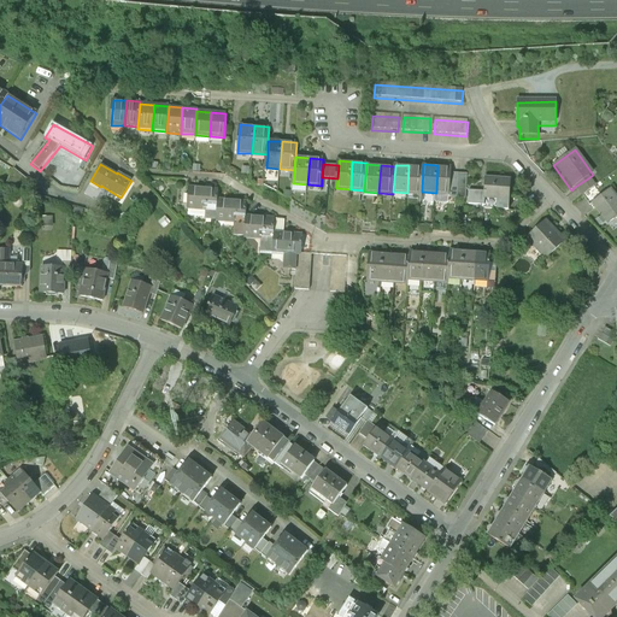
[(423,166),(409,165),(407,193),(422,194),(422,192),(423,166)]
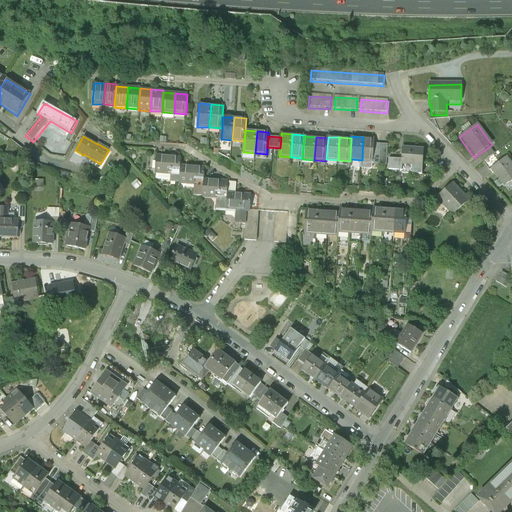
[(375,138),(363,137),(362,160),(373,161),(375,143),(375,138)]
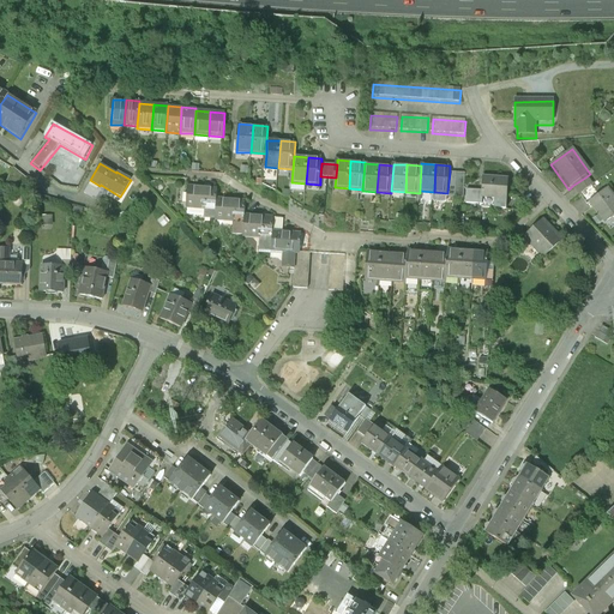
[(467,173),(450,172),(447,193),(447,197),(464,198),(467,173)]
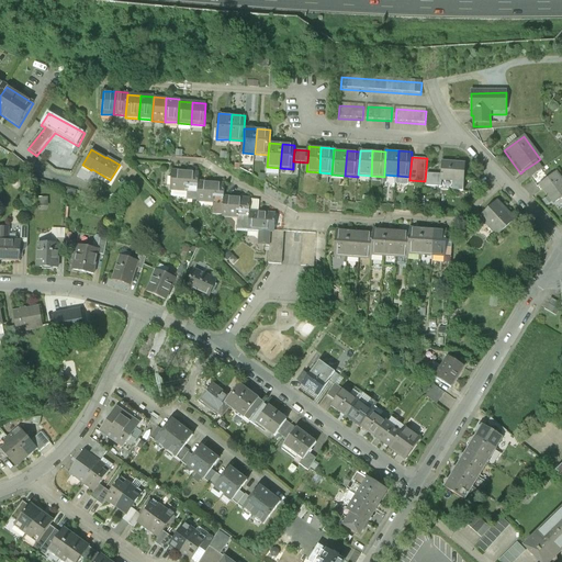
[(441,176),(441,180),(463,182),(464,164),(442,163),(441,176)]
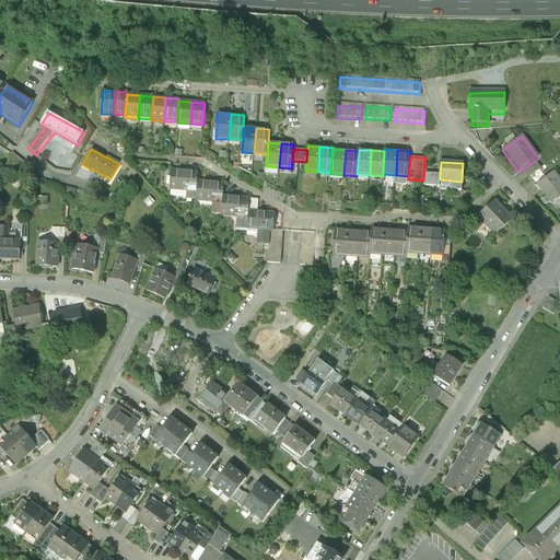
[(522,170),(528,178),(539,170),(534,162),(522,170)]
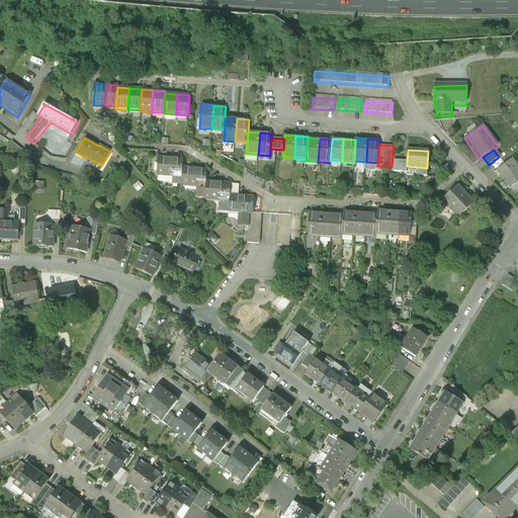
[(172,184),(181,184),(182,168),(183,159),(159,157),(158,175),(173,176),(172,184)]
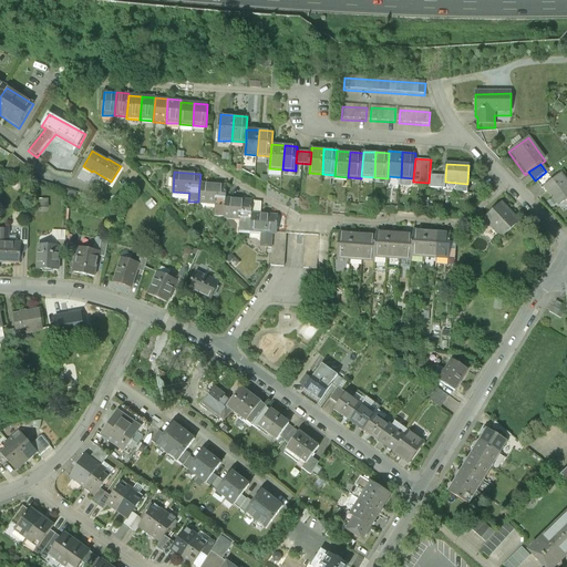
[(553,181),(546,172),(535,181),(542,189),(544,187),(553,181)]
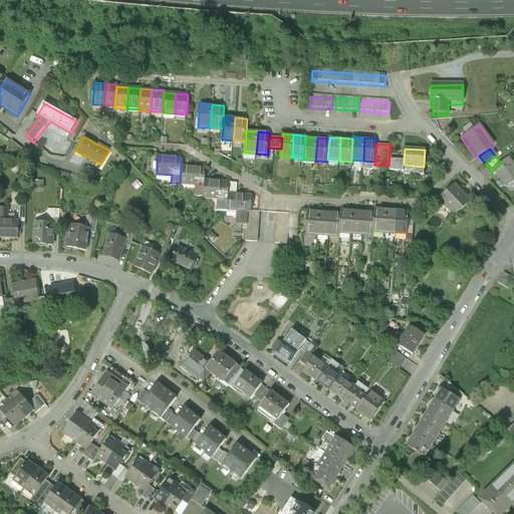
[(513,182),(513,167),(508,159),(501,164),(493,170),(506,188),(513,182)]
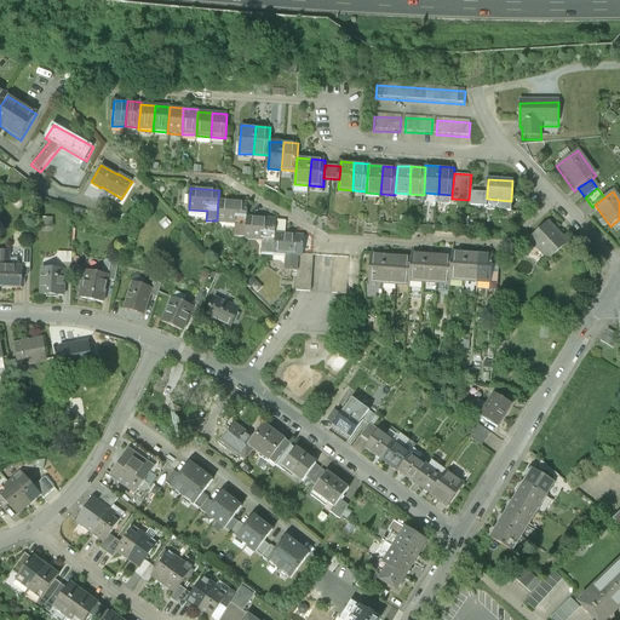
[(471,193),(470,206),(486,207),(487,199),(487,194),(471,193)]
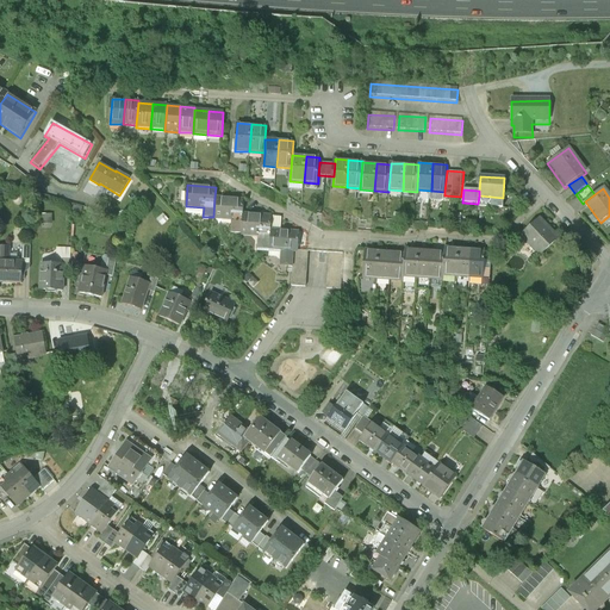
[(478,204),(478,206),(502,209),(503,198),(479,195),(478,204)]
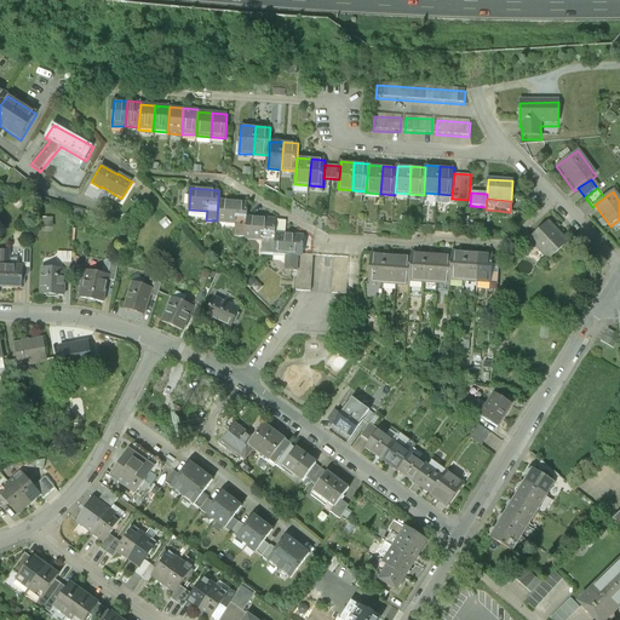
[(234,236),(245,237),(247,218),(248,202),(218,201),(217,220),(235,223),(234,236)]
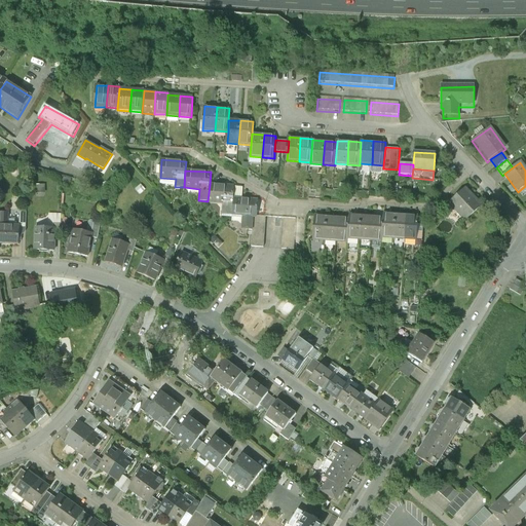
[(232,216),(232,215),(233,199),(233,187),(210,185),(208,201),(208,203),(222,204),(222,215),(232,216)]
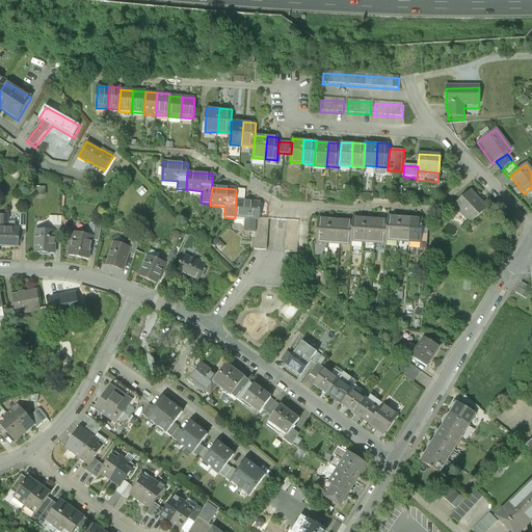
[(245,190),(236,189),(236,202),(244,203),(245,190)]
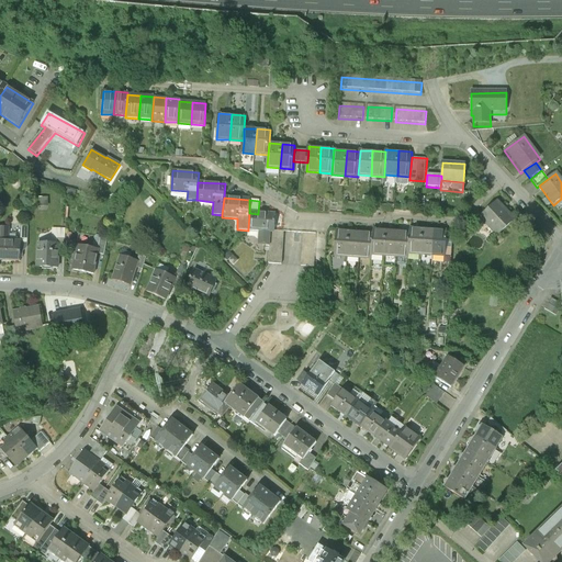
[(497,201),(481,216),(497,234),(514,218),(497,201)]
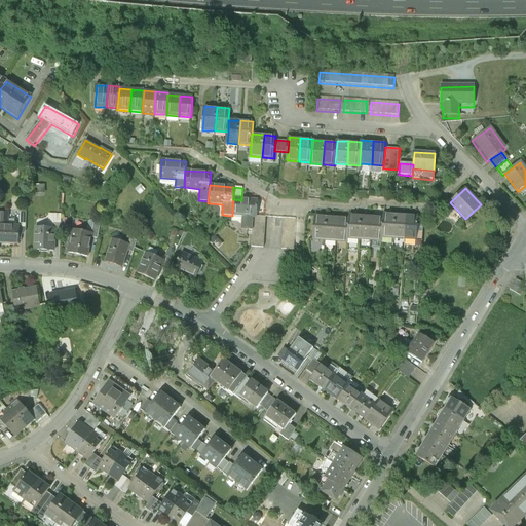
[(241,200),(233,199),(232,215),(242,216),(241,230),(252,231),(253,216),(257,217),(258,201),(241,200)]
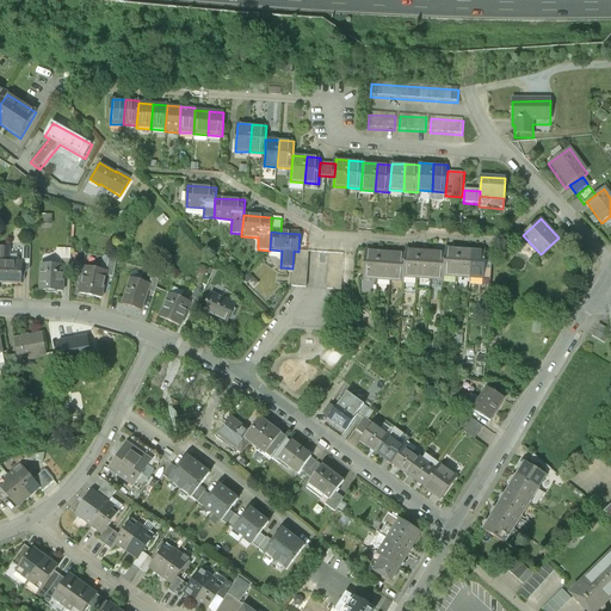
[(10,247),(0,246),(0,282),(22,283),(23,264),(23,261),(10,261),(10,247)]
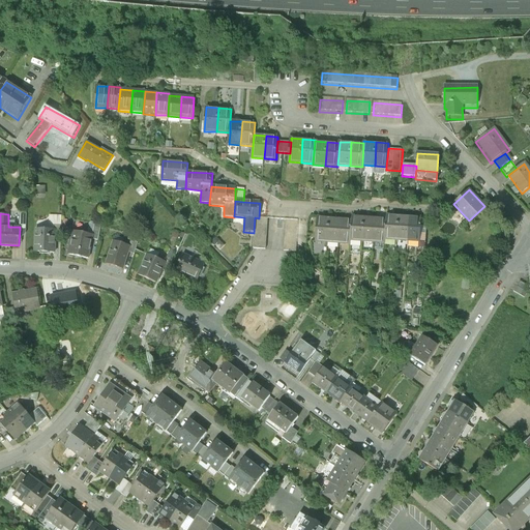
[(385,239),(396,240),(399,215),(387,214),(386,218),(385,239)]
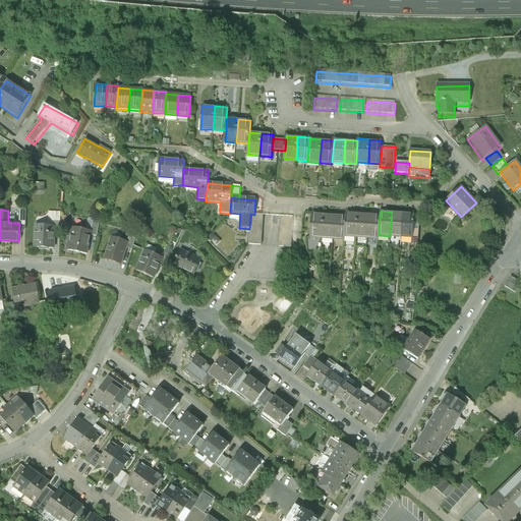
[(48,212),(48,226),(54,226),(53,234),(60,235),(60,212),(48,212)]
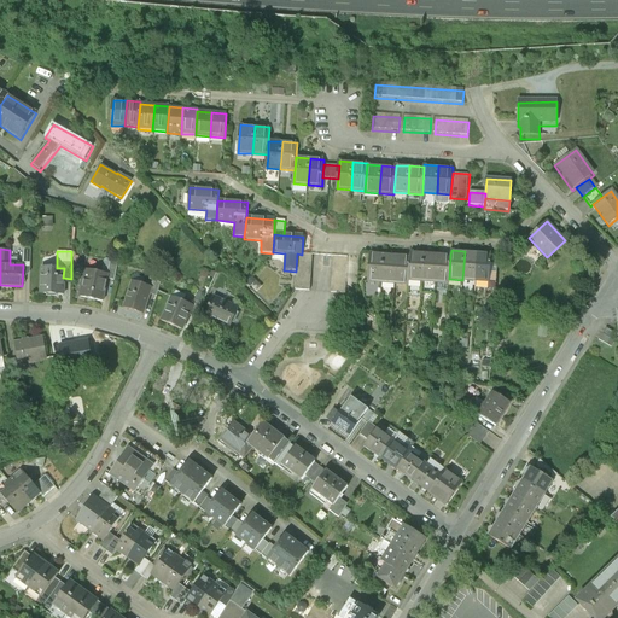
[(408,280),(421,281),(424,252),(410,251),(410,256),(408,280)]
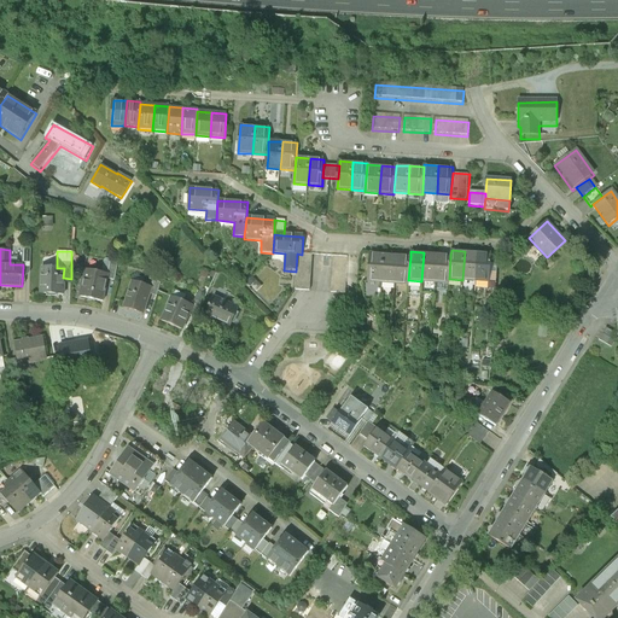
[(478,252),(465,251),(462,280),(476,281),(478,252)]
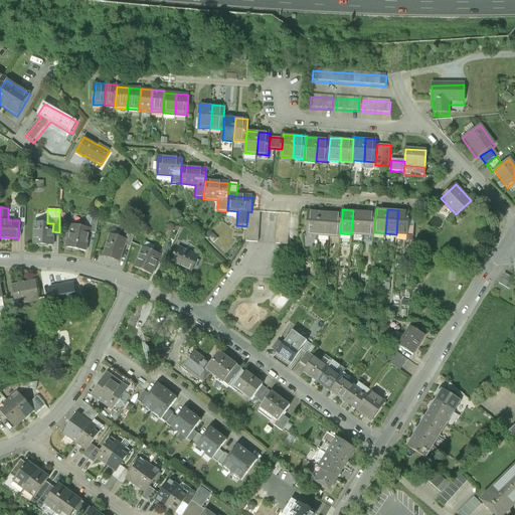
[(307,234),(318,235),(320,211),(309,210),(307,234)]
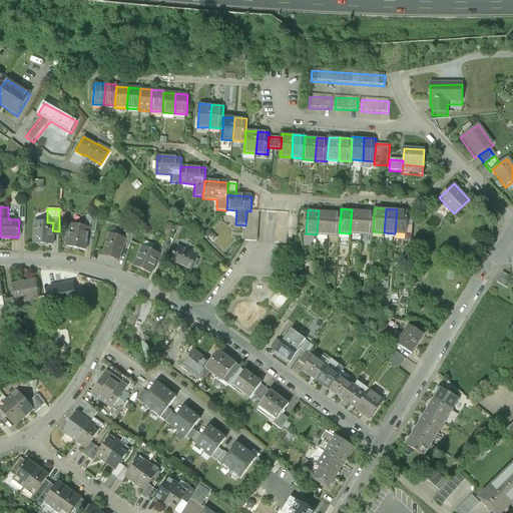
[(363,210),(352,209),(350,233),(361,234),(363,210)]
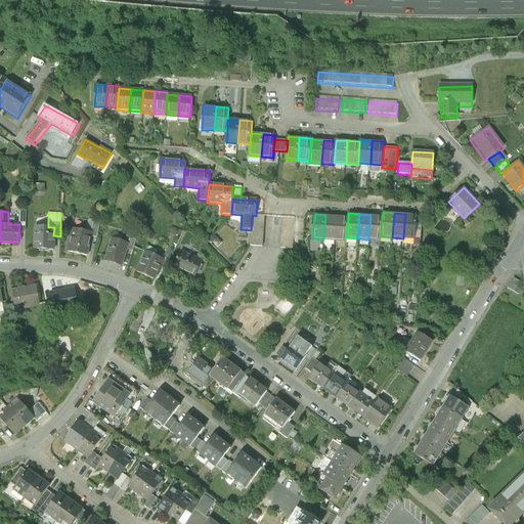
[(417,215),(405,214),(403,238),(415,239),(415,235),(416,224),(417,215)]
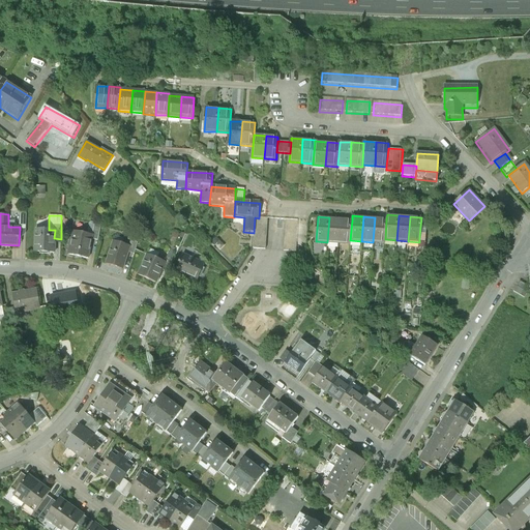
[(265,249),(267,218),(259,218),(255,217),(254,233),(253,249),(265,249)]
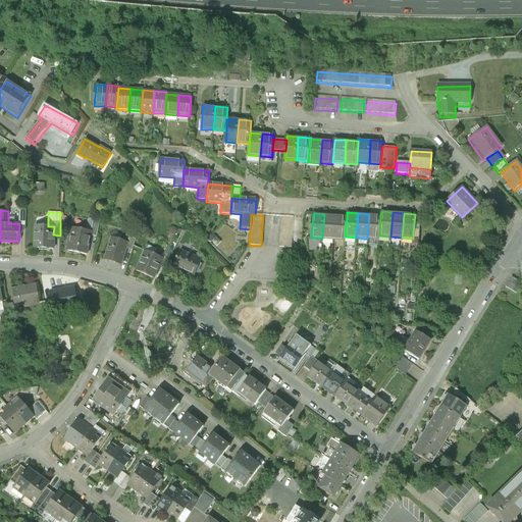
[(335,215),(324,214),(322,239),(333,240),(335,215)]
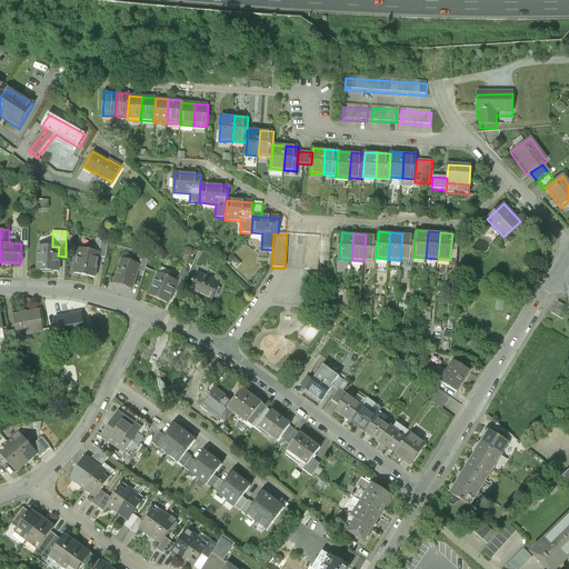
[(415,235),(402,233),(400,260),(412,261),(413,257),(415,235)]
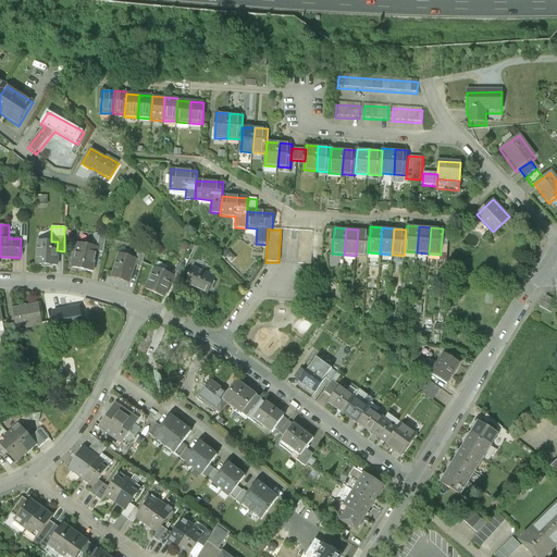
[(370,231),(358,230),(356,256),(368,257),(368,252),(370,231)]
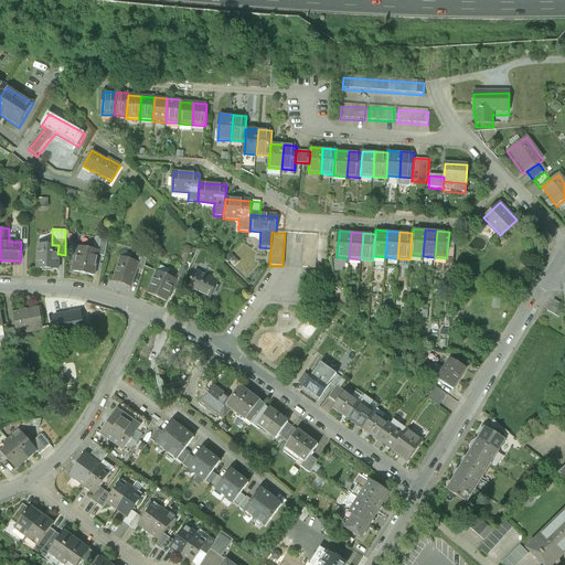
[(305,234),(302,267),(316,268),(318,235),(305,234)]
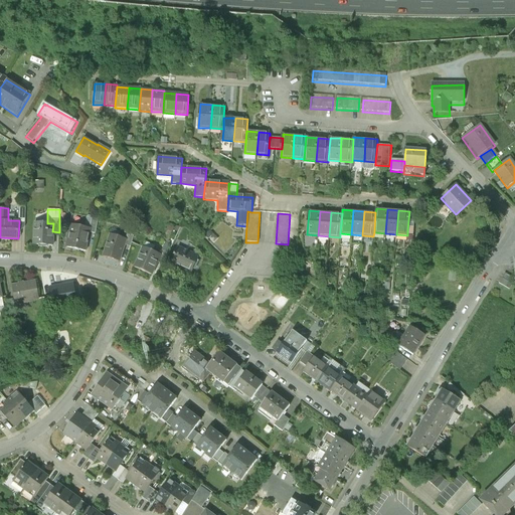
[(93,214),(90,229),(89,232),(95,233),(99,215),(93,214)]
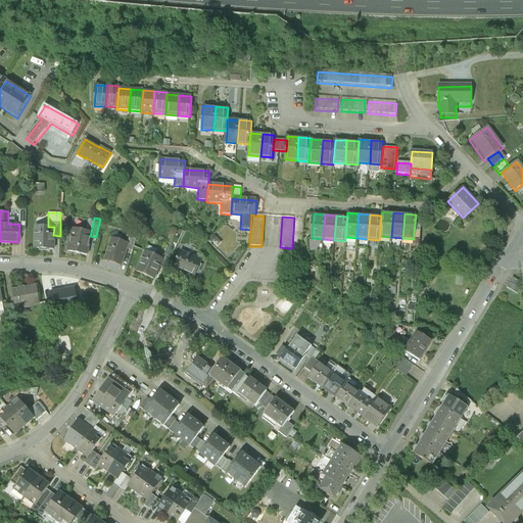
[(35,227),(34,249),(53,249),(53,235),(54,227),(48,227),(35,227)]
